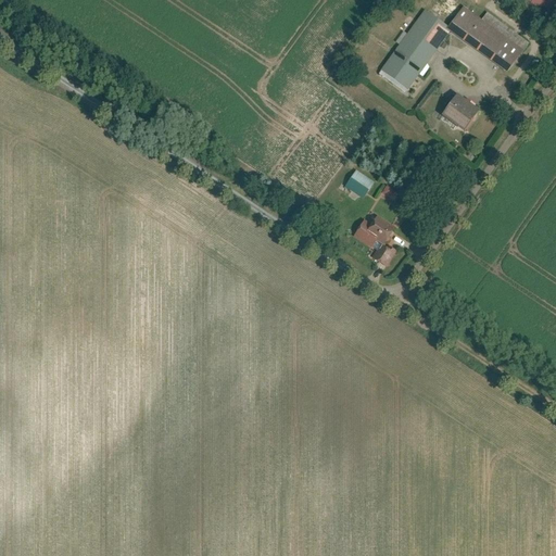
[(555,15),(555,0),(525,0),(554,19),(555,15)]
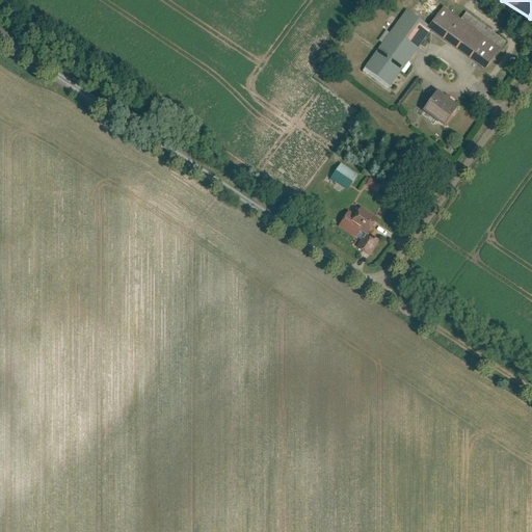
[(460,18),(444,4),(428,25),(427,26),(431,29),(484,70),(506,41),(466,10),(460,18)]
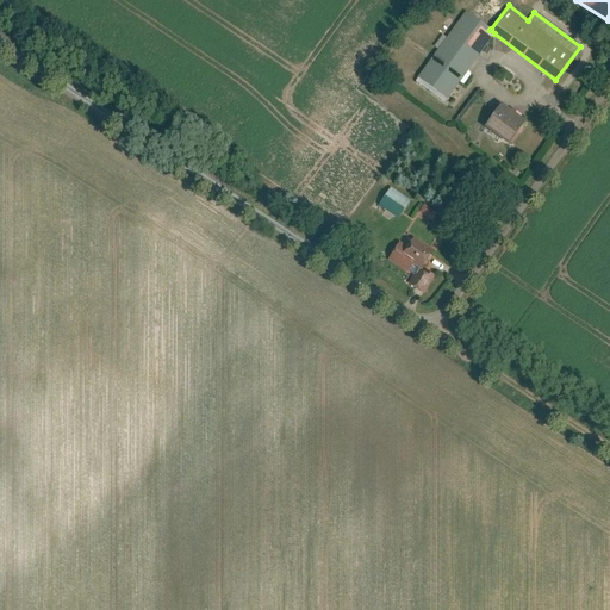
[(491,29),(466,10),(417,76),(448,98),(495,33),(490,30),(491,29)]
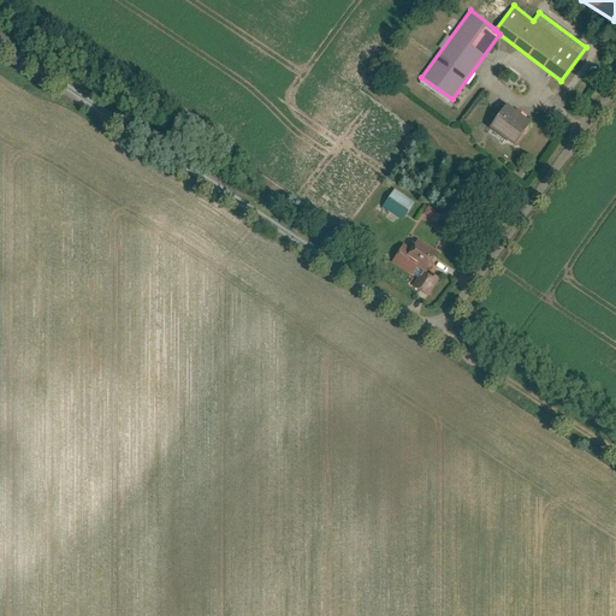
[(532,119),(507,101),(490,125),(515,143),(532,119)]
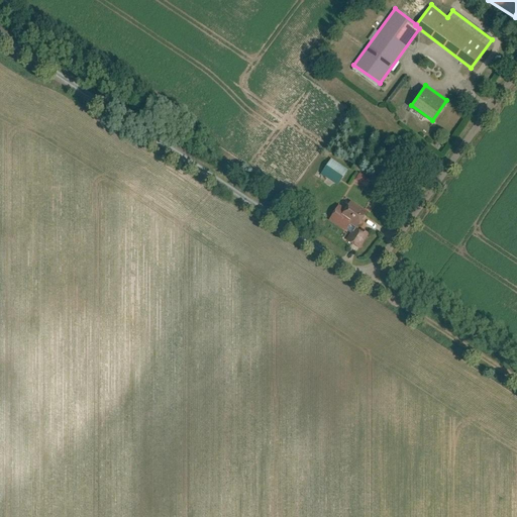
[(348,169),(331,157),(319,175),(336,187),(348,169)]
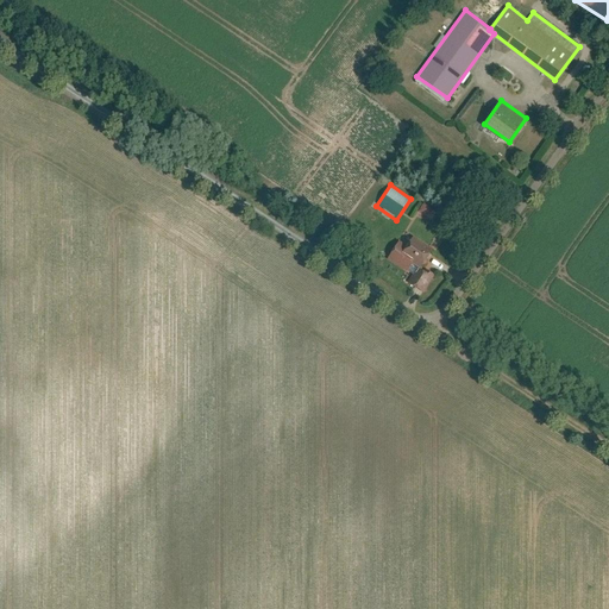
[(387,259),(407,272),(412,264),(419,268),(421,265),(432,248),(412,234),(406,245),(399,240),(387,259)]
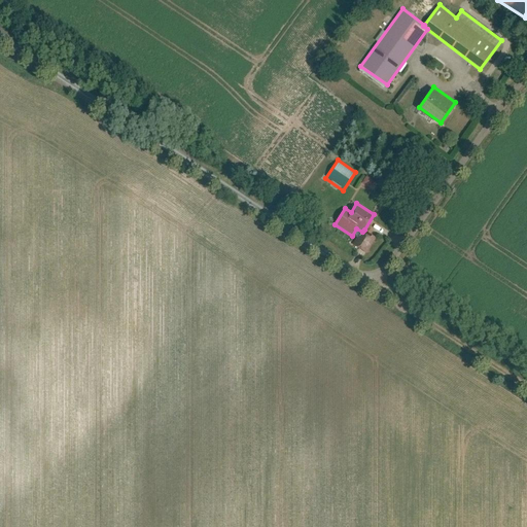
[(377,237),(364,230),(362,232),(360,235),(356,237),(352,244),(367,253),(377,237)]
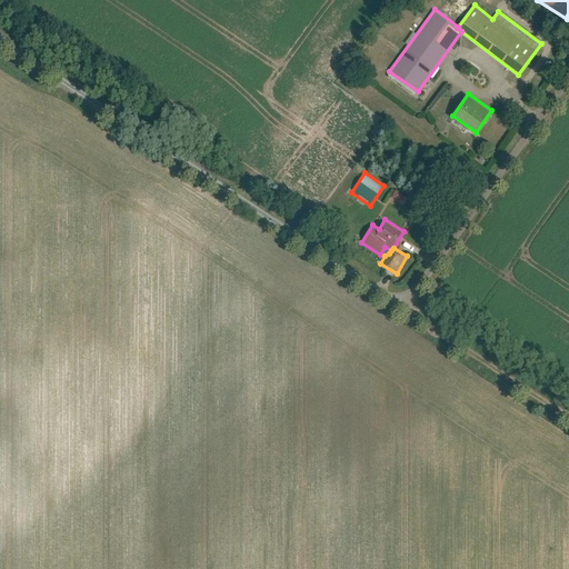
All buildings are outlined.
